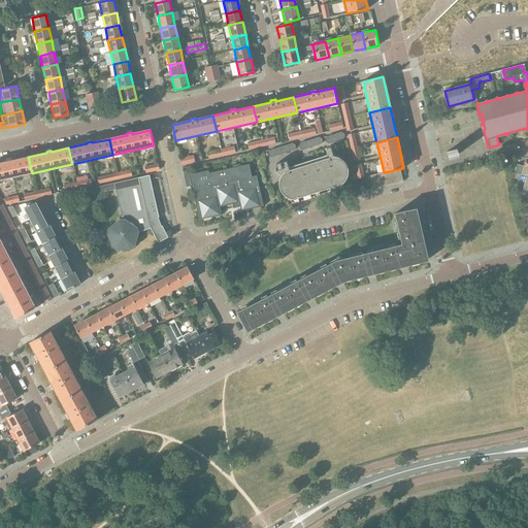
[(330,147),(325,149),(328,158),(289,170),(287,161),(281,163),(275,164),(277,170),(274,171),(281,175),(279,177),(279,179),(278,180),(278,183),(278,185),(278,186),(278,187),(279,189),(279,190),(279,191),(281,192),(282,194),(283,195),(285,196),(286,197),(288,198),(290,199),(291,199),(292,200),(293,200),(337,186),(341,185),(343,184),(344,182),(345,179),(347,178),(348,176),(348,175),(348,174),(348,173),(348,171),(348,170),(348,169),(348,167),(345,165),(345,163),(344,162),(343,161),(342,160),(341,160),(338,158),(336,157),(335,157),(333,157),(330,147)]
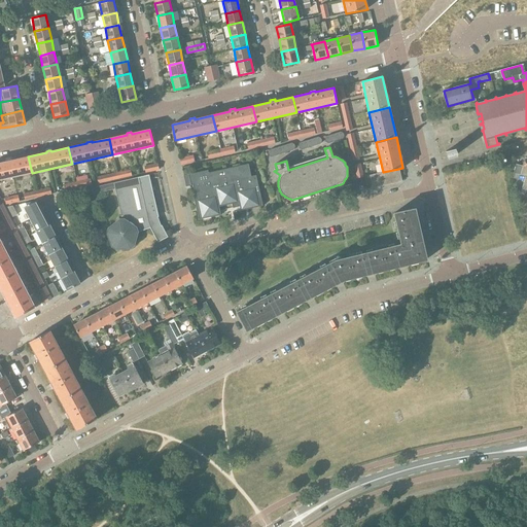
[(0,163),(0,179),(32,173),(28,156),(11,161),(10,159),(6,160),(6,162),(0,163)]
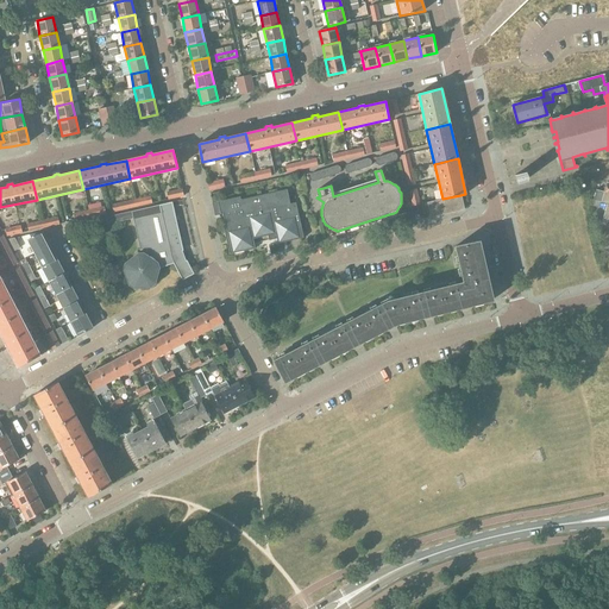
[(606,228),(608,213),(608,187),(606,187),(604,193),(597,190),(594,201),(602,202),(607,205),(602,220),(595,221),(597,231),(606,228)]
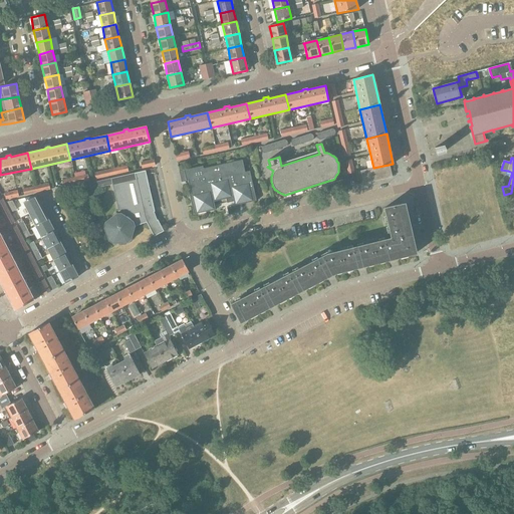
[(184,170),(186,181),(188,181),(191,194),(189,194),(194,215),(215,210),(214,202),(226,199),(227,203),(234,202),(234,206),(256,201),(249,171),(245,172),(242,160),(203,169),(203,166),(184,170)]
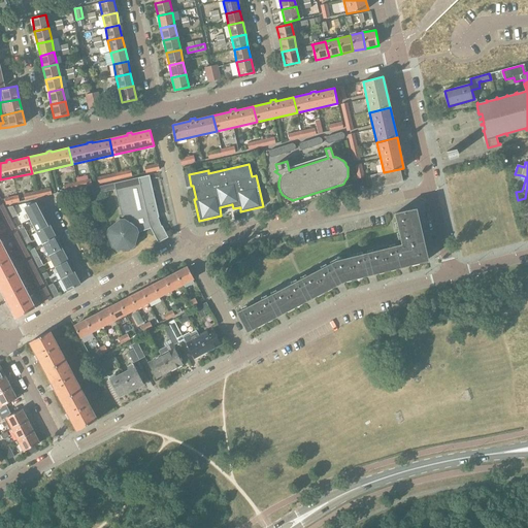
[(402,182),(399,169),(384,172),(386,185),(402,182)]
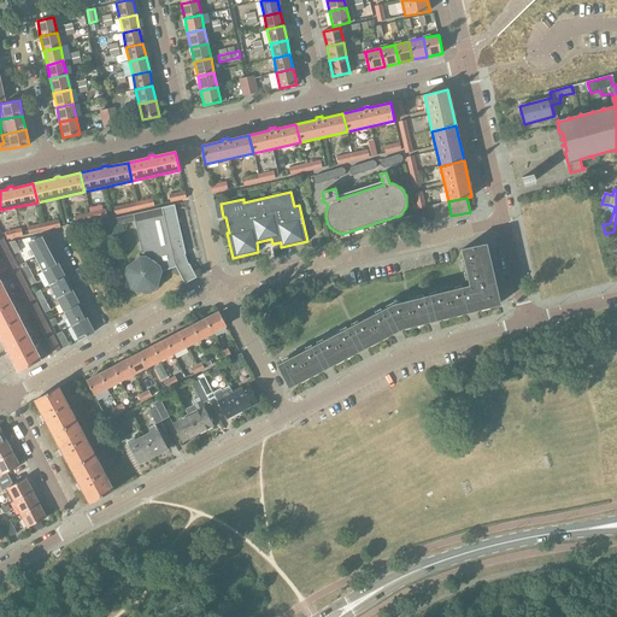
[(448,201),(440,204),(444,218),(451,216),(448,201)]
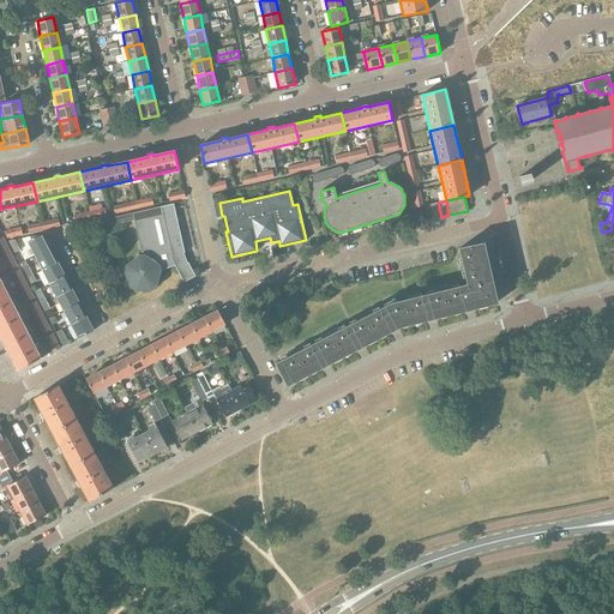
[(438,203),(431,204),(434,218),(441,217),(438,203)]
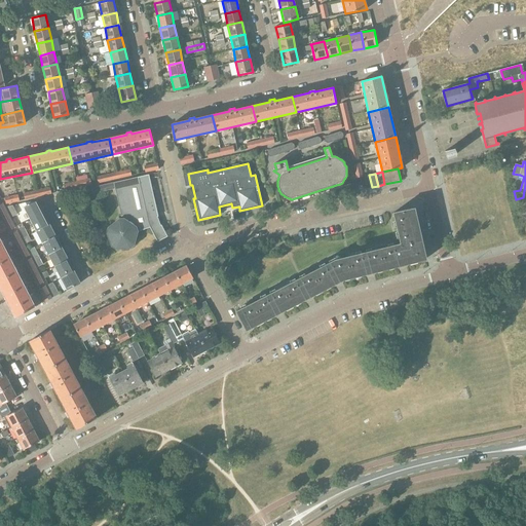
[(149,175),(144,176),(124,180),(125,186),(139,183),(144,205),(155,202),(149,175)]
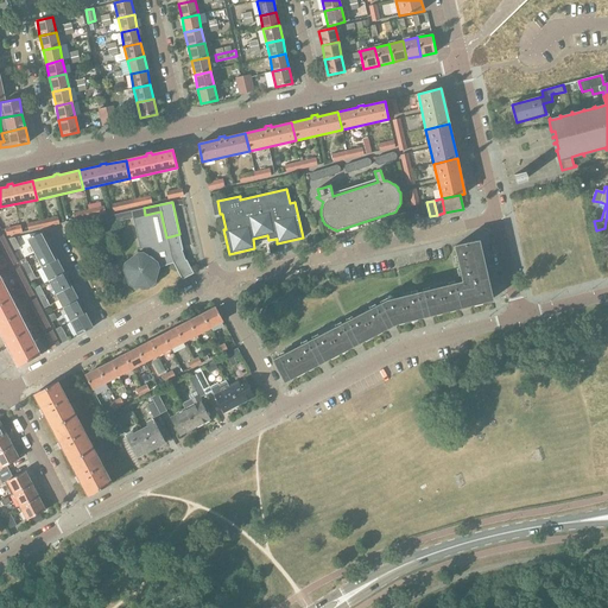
[(99,226),(133,217),(140,249),(145,248),(146,251),(144,253),(144,252),(138,253),(124,263),(122,268),(128,285),(133,287),(150,287),(154,284),(159,267),(172,263),(176,267),(182,279),(194,273),(187,260),(185,260),(182,251),(183,251),(179,234),(166,238),(160,211),(145,215),(144,208),(97,219),(99,226)]
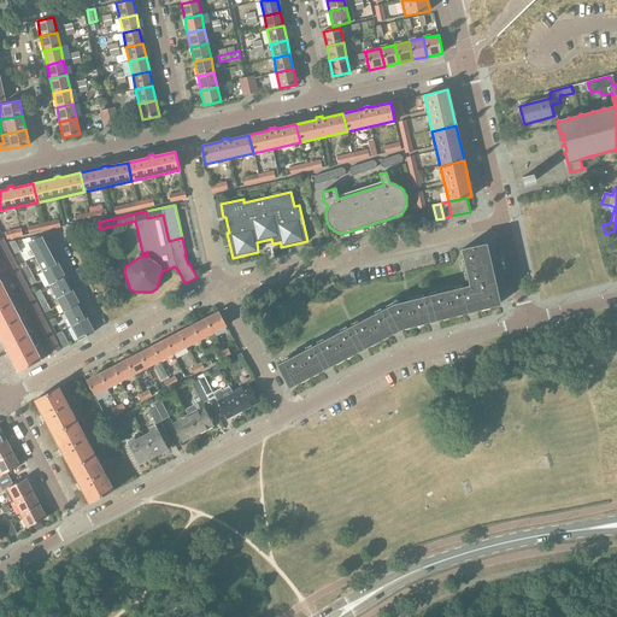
[(28,244),(35,257),(51,250),(50,248),(51,247),(48,241),(47,242),(43,235),(28,244)]
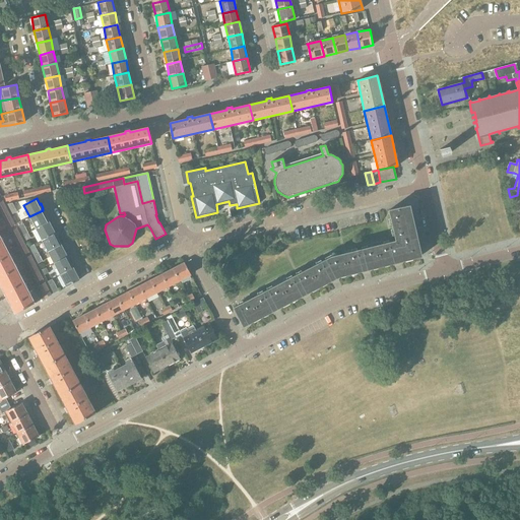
[(406,206),(402,207),(389,210),(396,243),(416,238),(409,208),(409,207),(408,207),(408,206),(407,206),(406,206)]
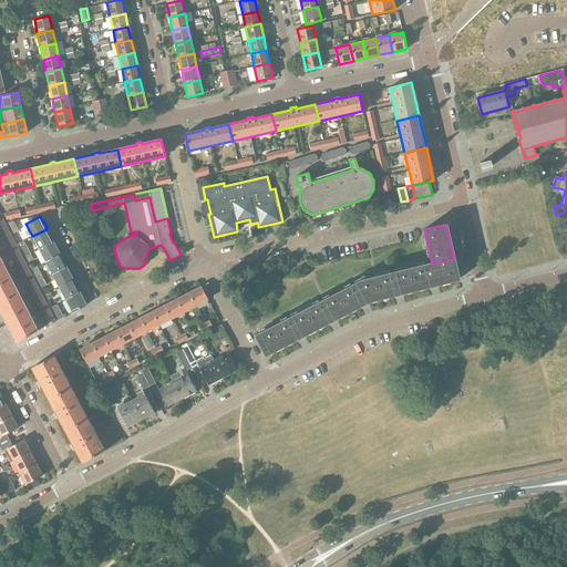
[(50,235),(47,229),(32,236),(39,249),(53,243),(52,240),(53,239),(51,235),(50,235)]
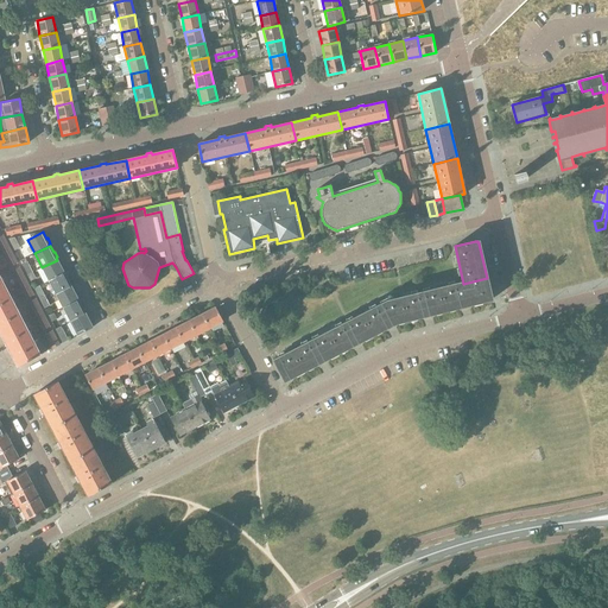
[(57,260),(42,267),(37,270),(44,283),(49,280),(64,273),(63,271),(64,271),(62,265),(61,266),(57,260)]
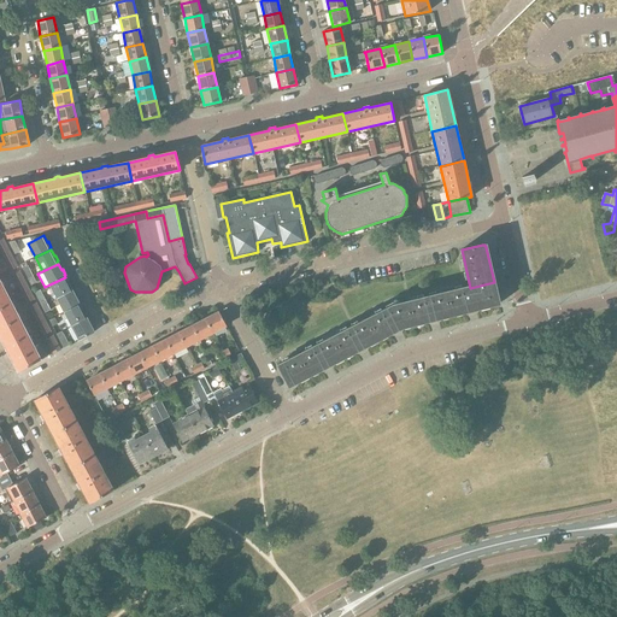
[(57,299),(71,291),(71,289),(72,288),(69,282),(68,283),(65,277),(50,285),(57,299)]
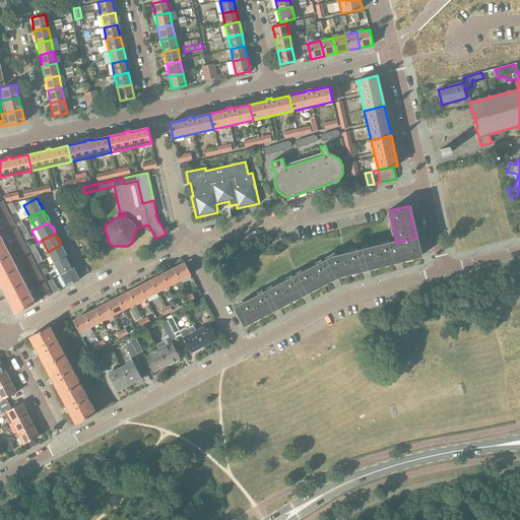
[(383,242),(375,244),(378,261),(380,266),(420,256),(416,238),(396,243),(389,244),(389,243),(384,244),(383,242)]
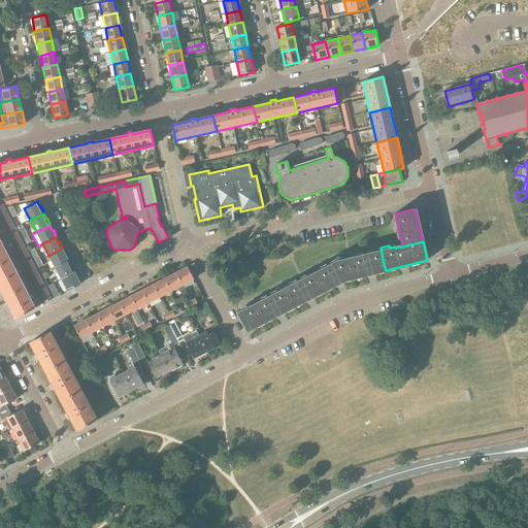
[(384,265),(381,248),(372,250),(373,252),(357,256),(357,254),(348,256),(354,278),(386,270),(384,265)]
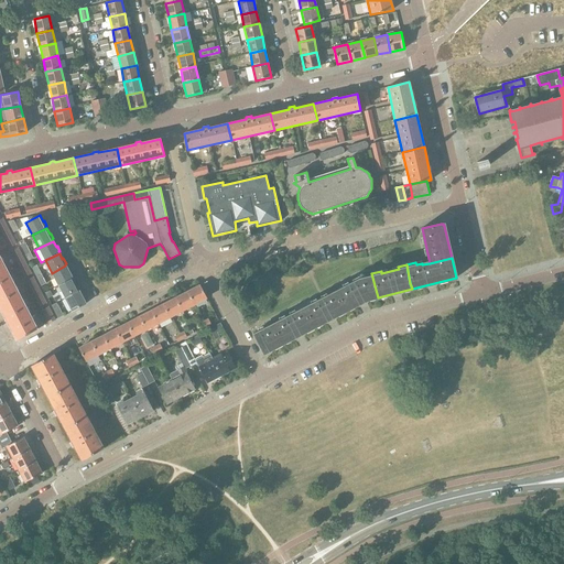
[(52,273),(58,285),(72,279),(72,277),(73,275),(69,271),(68,271),(65,266),(52,273)]
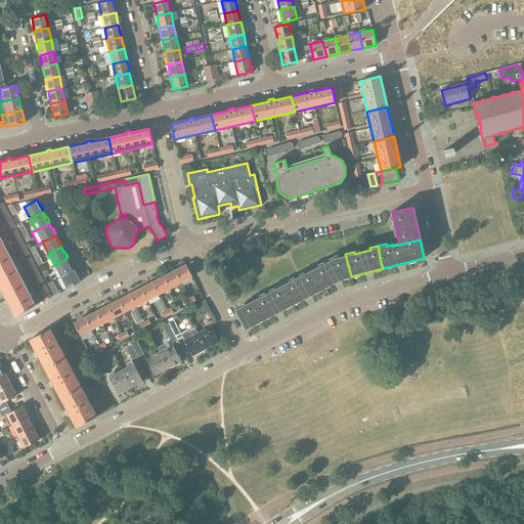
[(0,253),(0,286),(1,288),(19,278),(5,251),(0,253)]
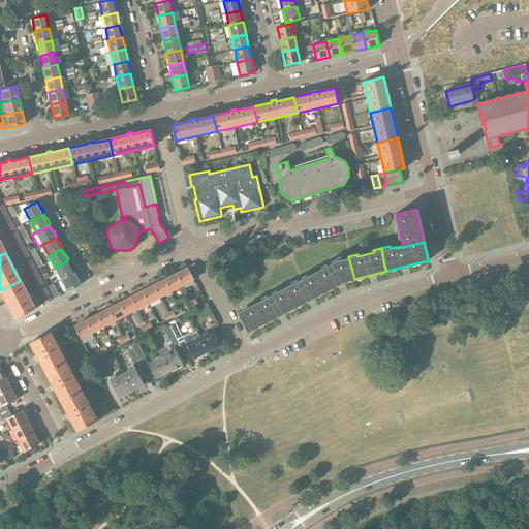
[(354,279),(348,256),(340,258),(341,260),(336,261),(322,270),(320,267),(313,271),(321,286),(323,291),(331,288),(341,283),(346,281),(354,279)]
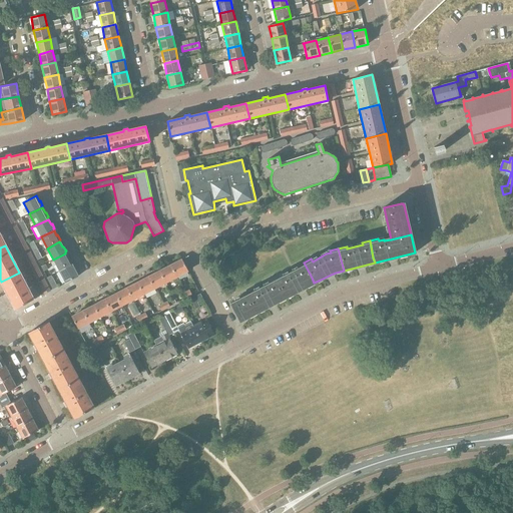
[(214,262),(219,259),(221,258),(217,250),(210,253),(214,262)]
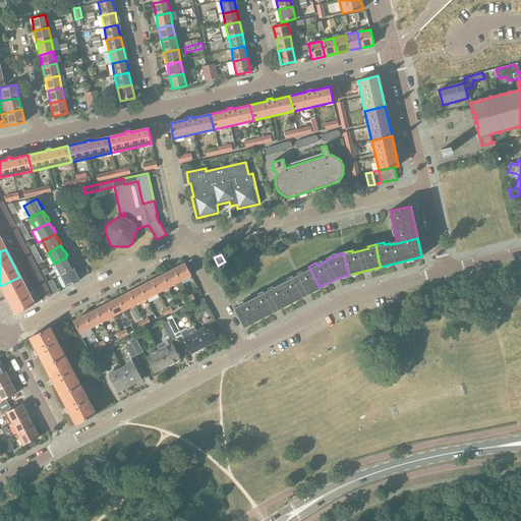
[(54,264),(60,275),(73,269),(72,267),(73,267),(70,262),(69,263),(66,257),(54,264)]
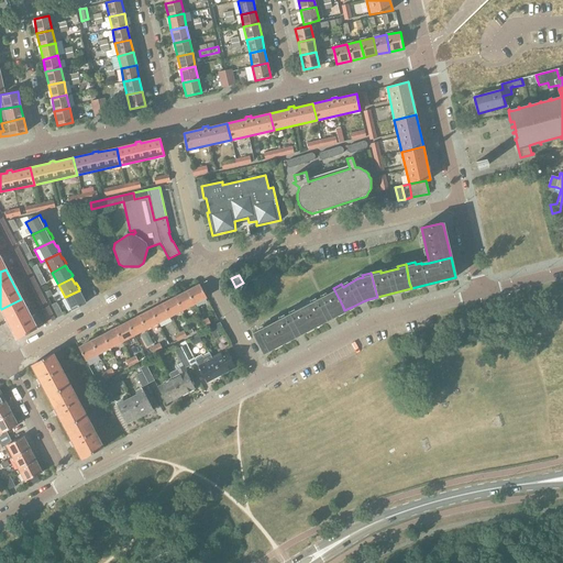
[(199,285),(187,290),(195,304),(207,297),(199,285)]
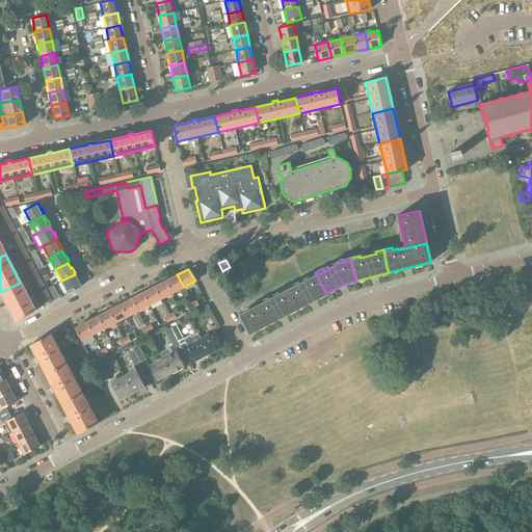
[(293,284),(285,288),(295,310),(325,293),(323,288),(315,272),(307,276),(309,278),(303,282),(294,287),(293,284)]
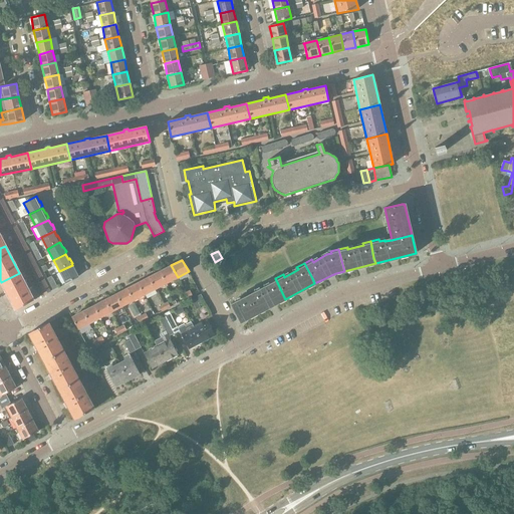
[(65,283),(78,276),(76,275),(78,274),(75,269),(74,270),(72,265),(59,271),(65,283)]
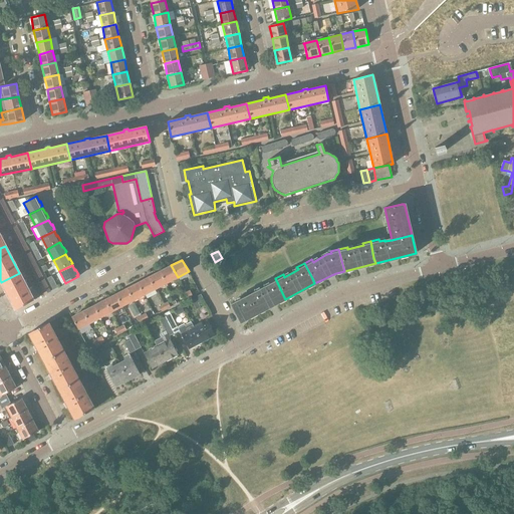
[(160,271),(167,283),(178,277),(171,265),(160,271)]
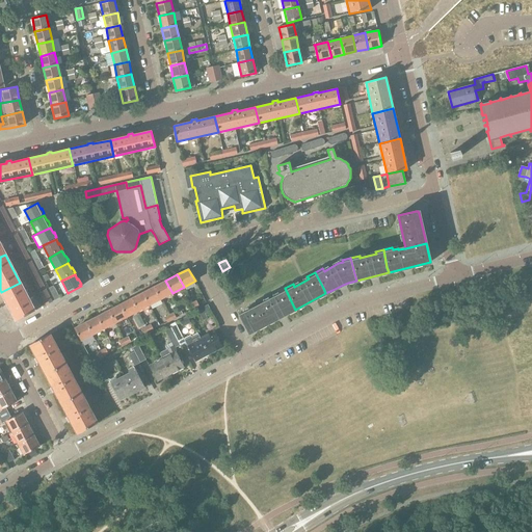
[(165,281),(154,287),(160,299),(173,293),(165,281)]
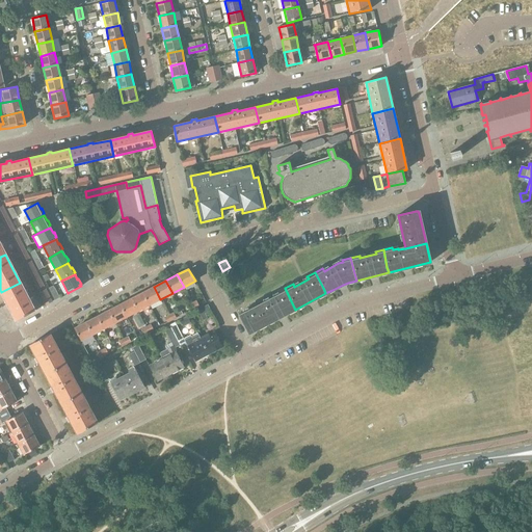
[(16,320),(34,311),(20,283),(1,292),(16,320)]
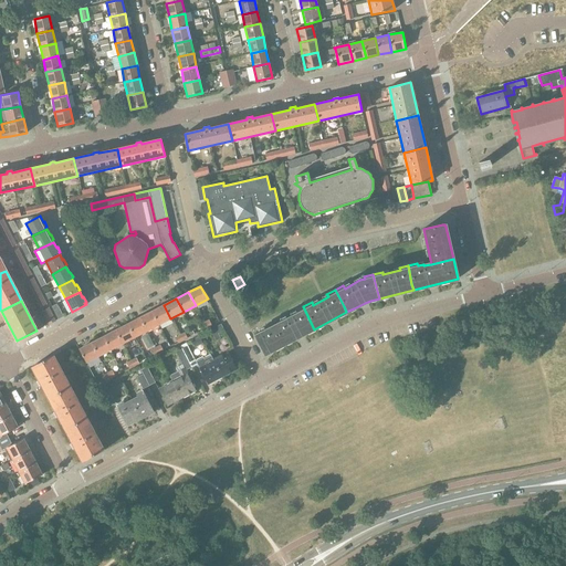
[(59,320),(63,316),(56,304),(51,306),(59,320)]
